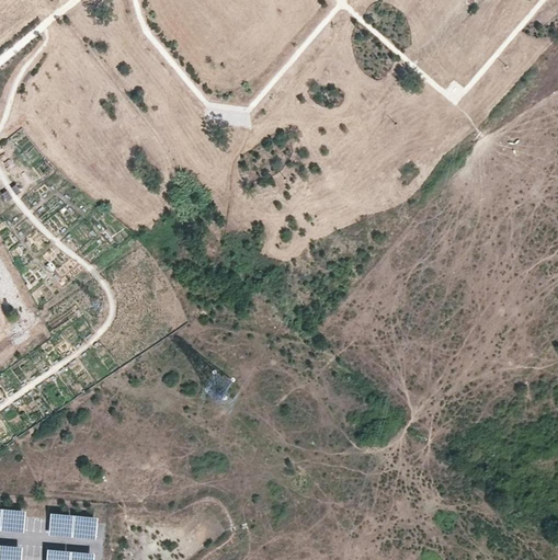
[(15,182),(9,186),(14,195),(21,191),(15,182)]
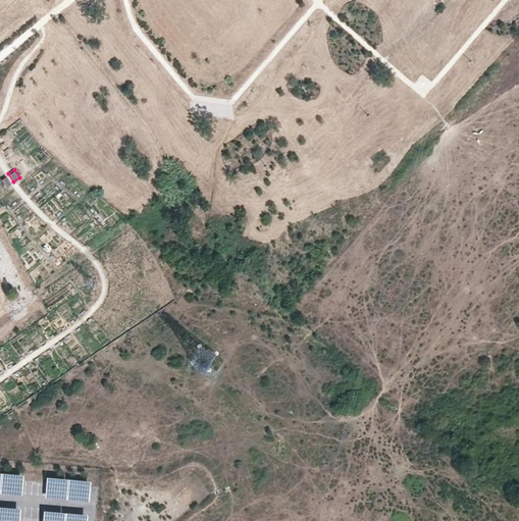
[(3,189),(8,185),(3,177),(0,179),(0,185),(3,189)]
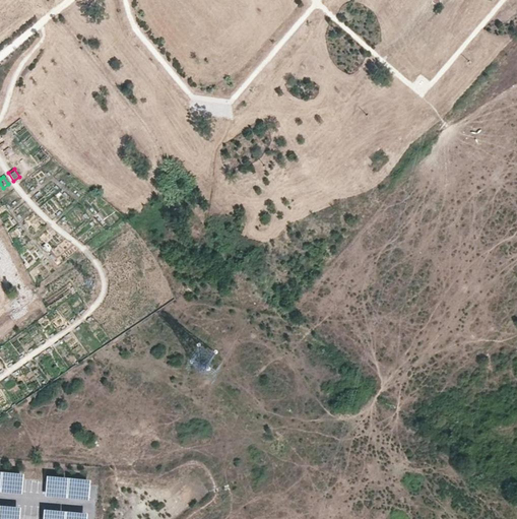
[(0,491),(20,494),(22,472),(0,469),(0,491)]
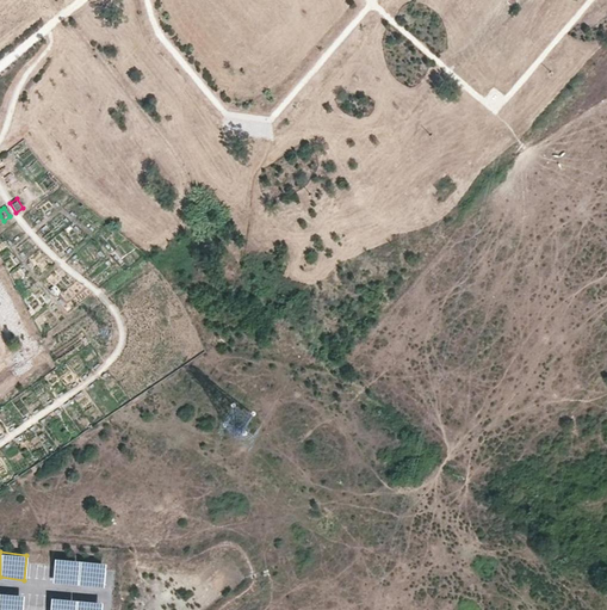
[(51,581),(103,587),(105,564),(54,559),(51,581)]
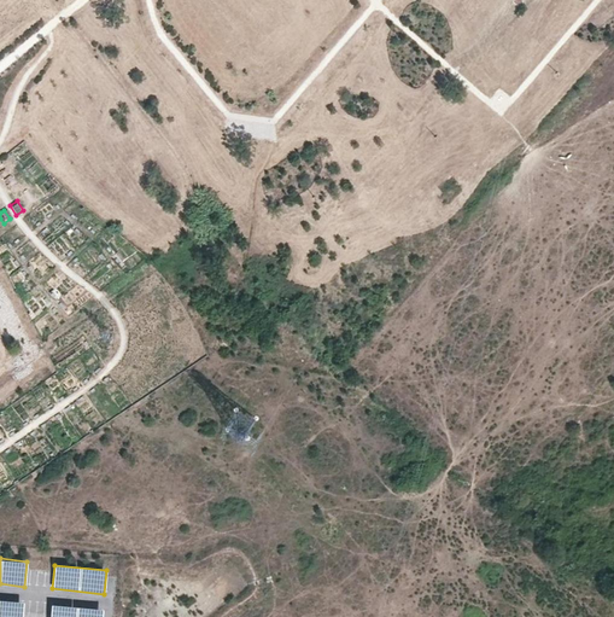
[(21,616),(22,601),(0,599),(0,616),(21,616)]
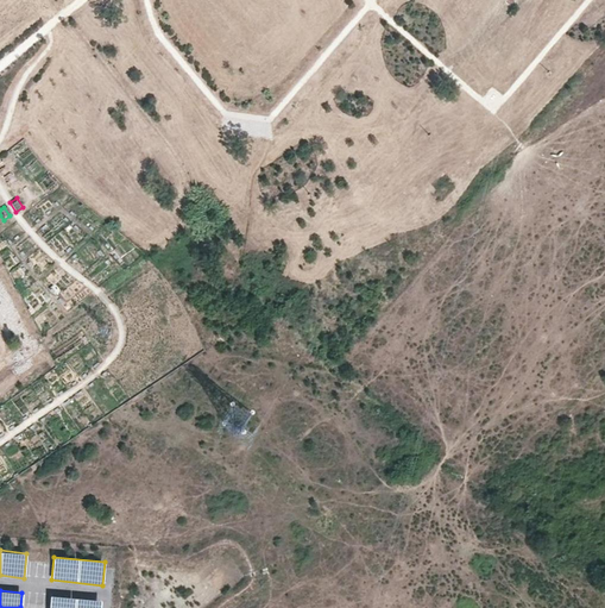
[(50,597),(49,607),(98,607),(99,601),(50,597)]
